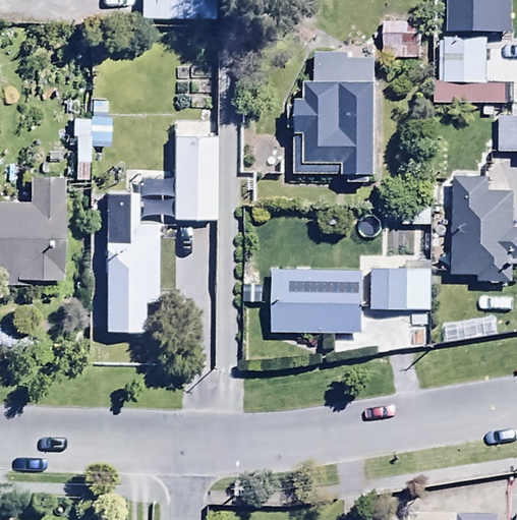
[(139,0),(140,16),(217,17),(217,0),(139,0)]
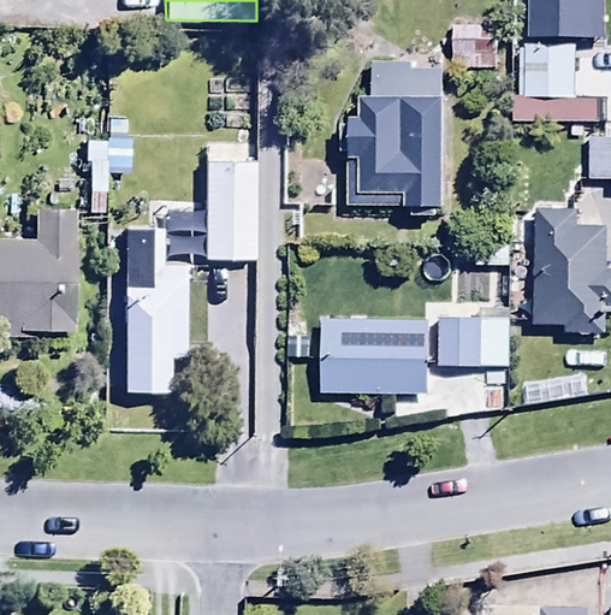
[(490,24),(454,24),(452,66),(490,66),(490,24)]
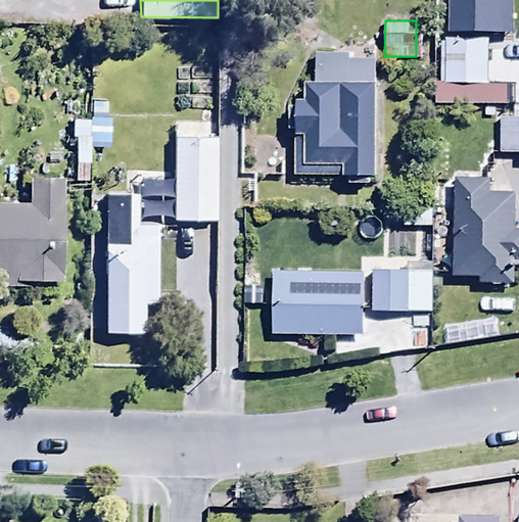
[(491,38),(444,37),(443,81),(437,81),(437,104),(515,105),(515,85),(490,85),(491,38)]
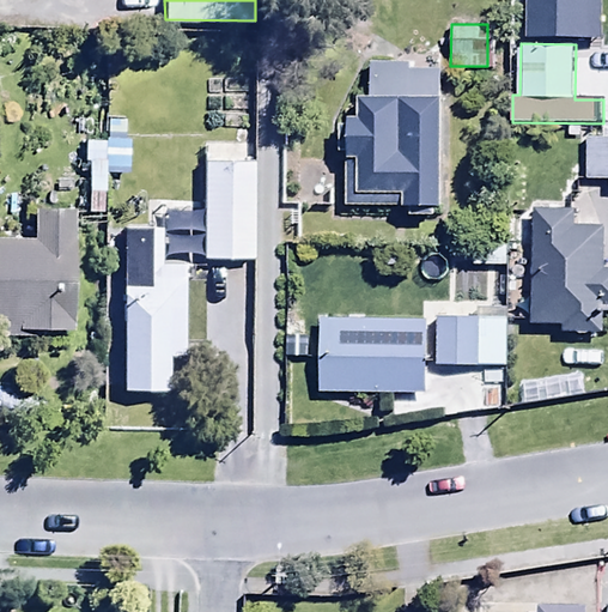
[(443,65),(371,64),(371,96),(354,96),(353,117),(335,117),(335,150),(347,150),(347,205),(406,205),(405,211),(447,211),(448,96),(443,96),(443,65)]
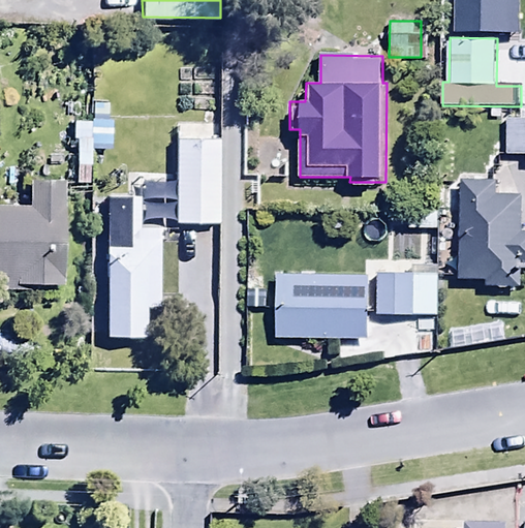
[(524,119),(505,118),(504,152),(524,153),(524,119)]
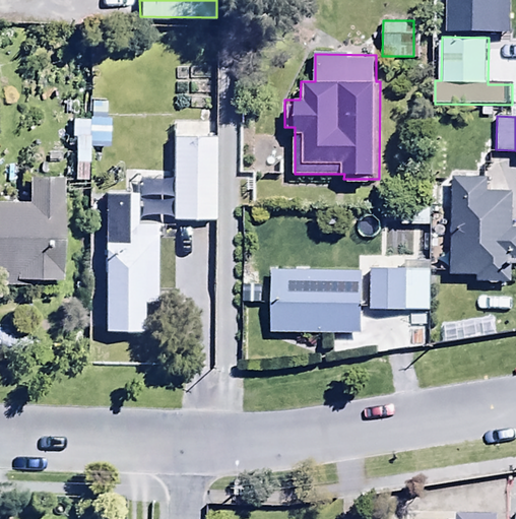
[(91,119),(72,119),(72,135),(78,135),(78,182),(91,182),(91,119)]
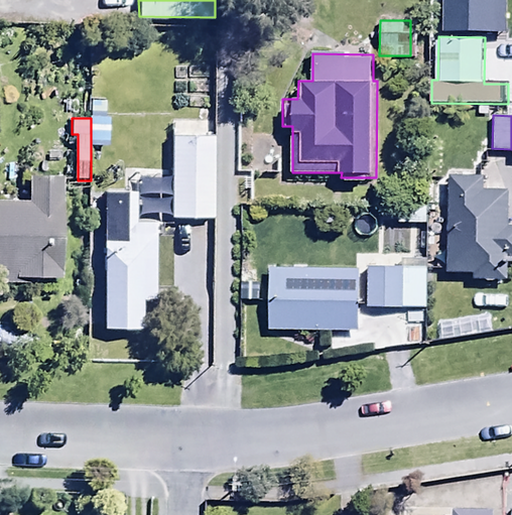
[(217,135),(172,134),(170,216),(215,217),(217,135)]
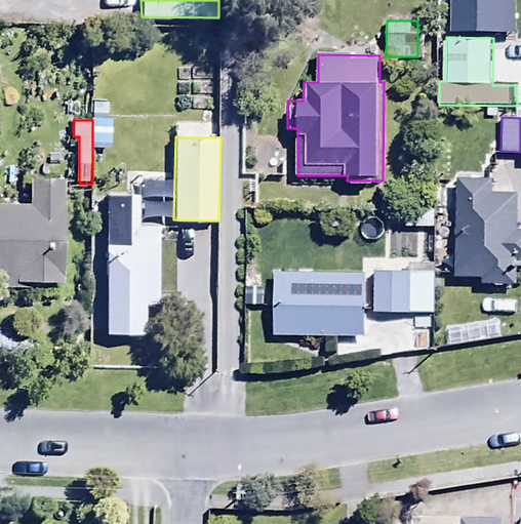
[(31,179),(32,201),(0,201),(0,287),(68,286),(67,178),(31,179)]
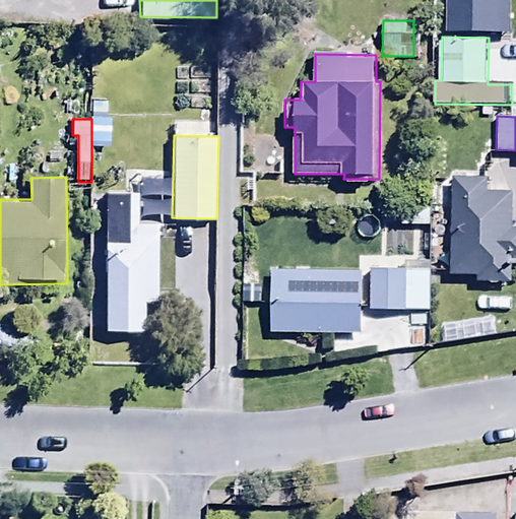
[(487,179),(454,177),(454,272),(478,272),(478,281),(511,281),(511,260),(515,260),(515,230),(515,191),(487,191),(487,179)]
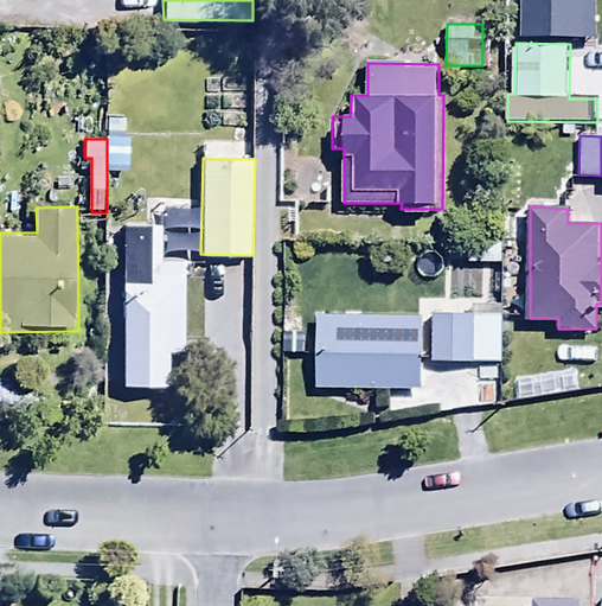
[(162,227),(126,223),(123,383),(170,383),(171,353),(180,353),(181,260),(161,259),(162,227)]
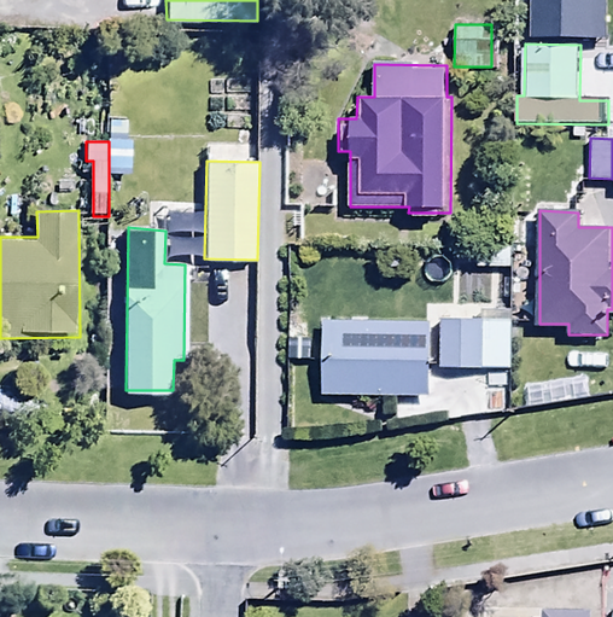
[(433,321),(322,319),(320,400),(431,401),(433,321)]
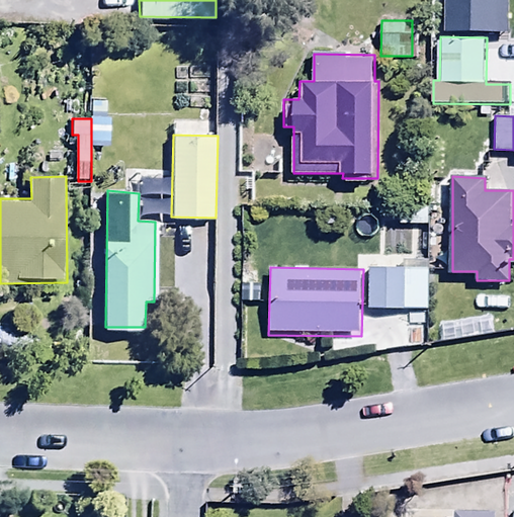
[(428,269),(370,268),(370,310),(427,310),(428,269)]
